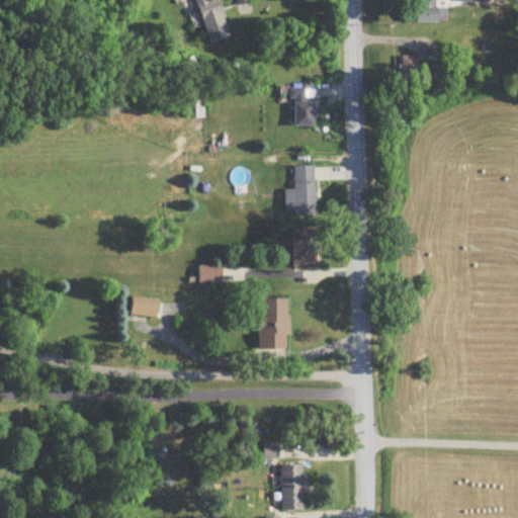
[(195,0),(207,44),(227,38),(217,0),(195,0)]
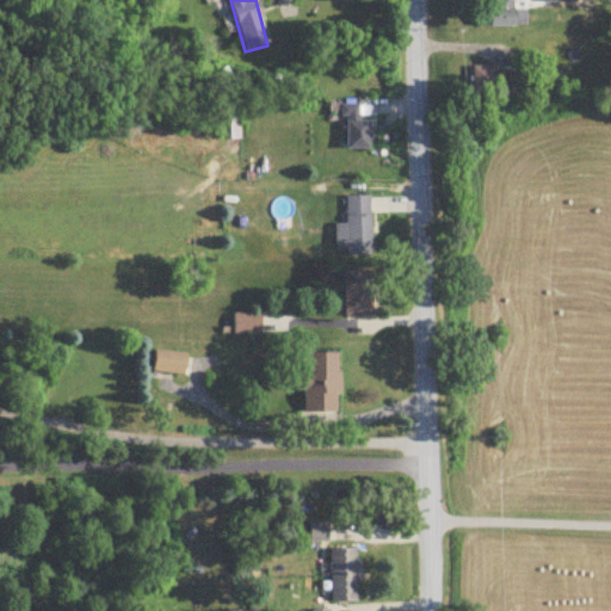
[(511,0),(488,0),(488,28),(525,28),(525,11),(512,11),(511,0)]
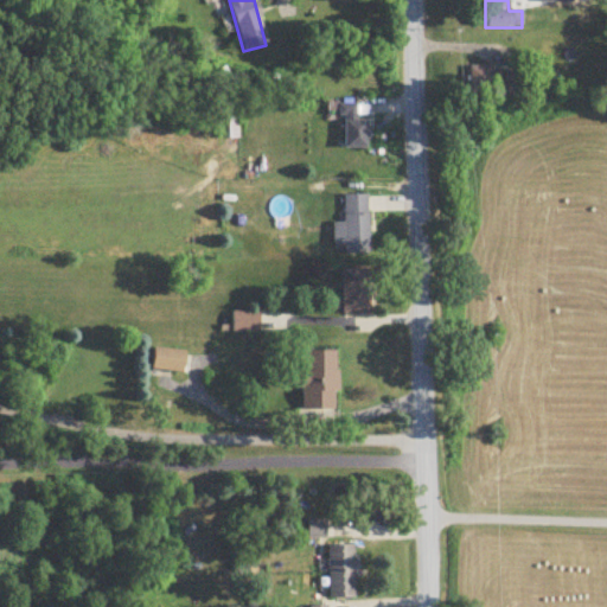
[(502,94),(502,66),(468,66),(470,95),(502,94)]
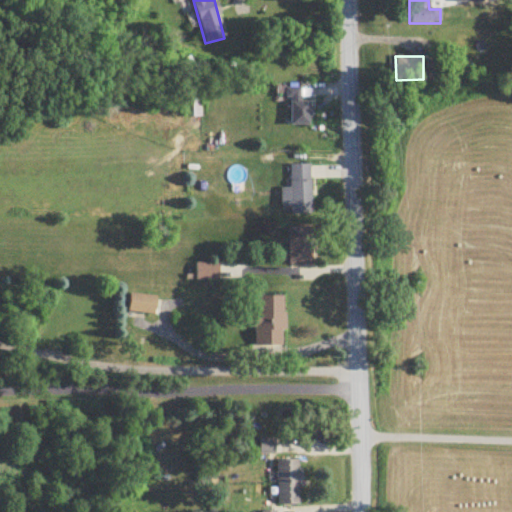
[(426,61),(426,78),(437,78),(437,61),(426,61)]
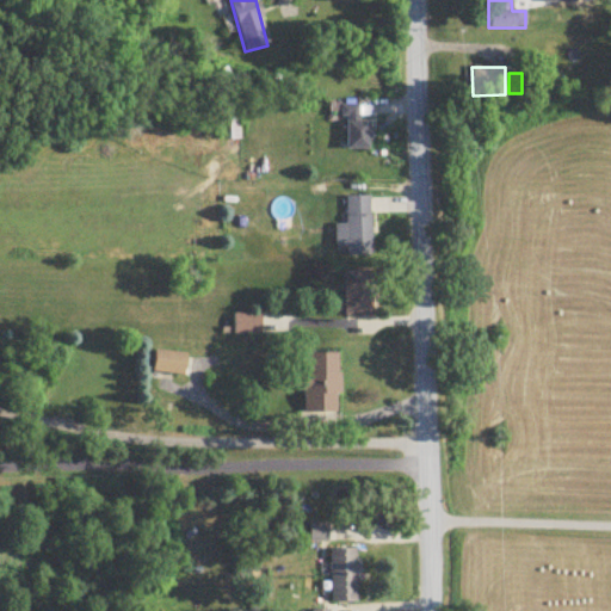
[(359,107),(345,107),(345,150),(370,150),(370,122),(359,122),(359,107)]
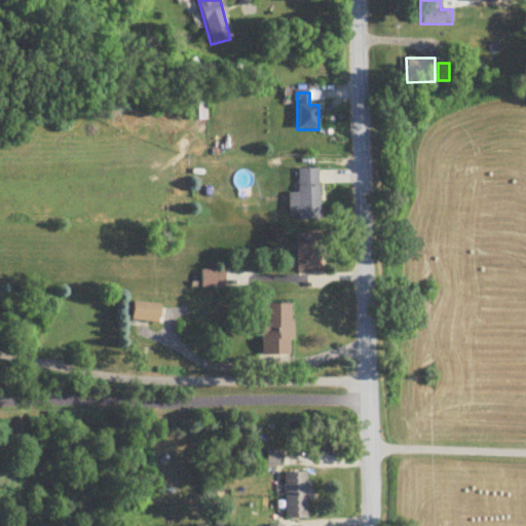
[(208,102),(188,102),(188,121),(208,121),(208,102)]
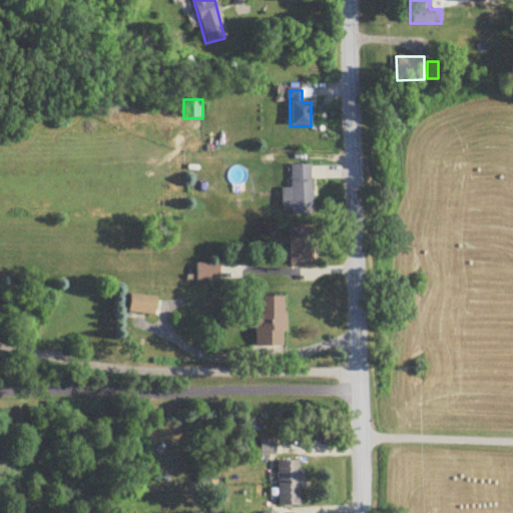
[(283,189),(283,214),(312,214),(312,166),(291,166),(291,189),(283,189)]
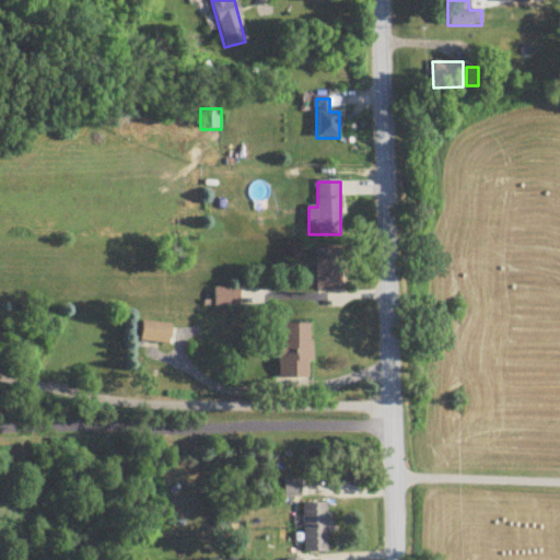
[(316,290),(341,290),(341,249),(316,249),(316,290)]
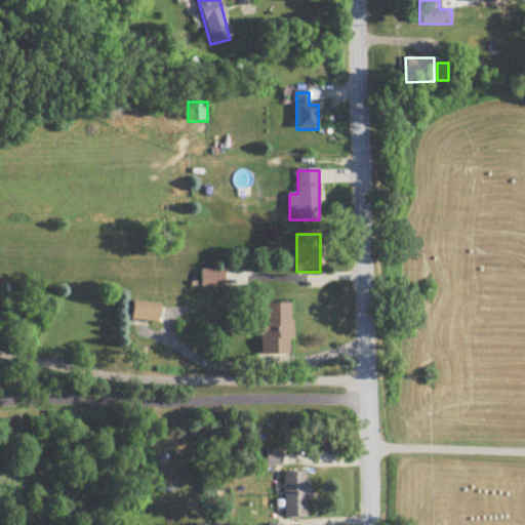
[(225,288),(225,271),(202,271),(202,288),(225,288)]
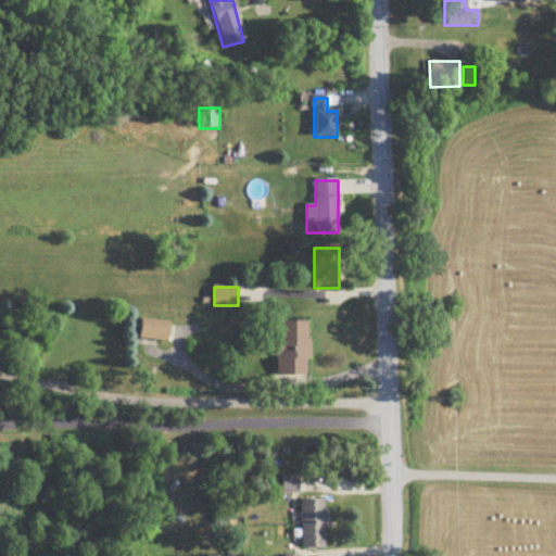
[(167,342),(169,320),(140,319),(139,340),(167,342)]
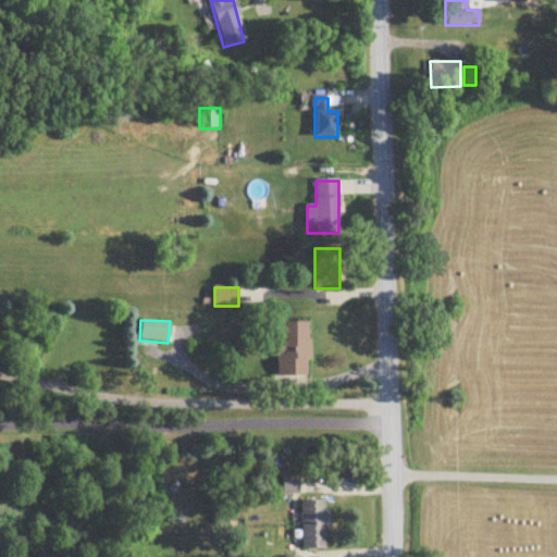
[(310,323),(277,323),(277,378),(310,378),(310,323)]
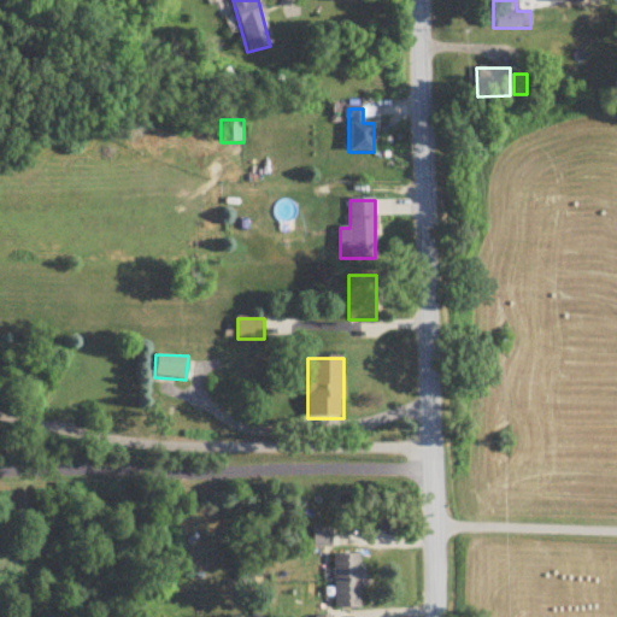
[(330,530),(313,530),(313,548),(330,548),(330,530)]
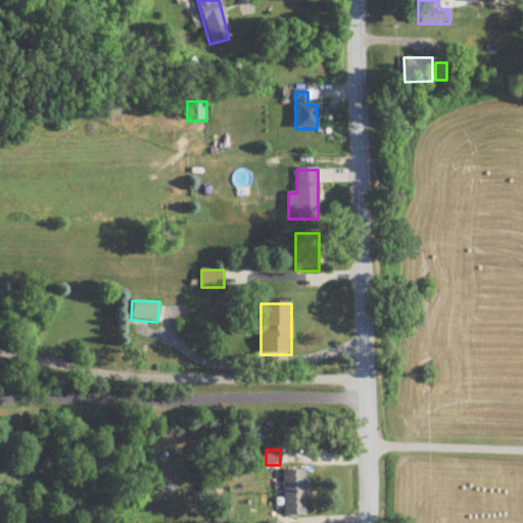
[(283,516),(307,516),(307,471),(283,471),(283,516)]
